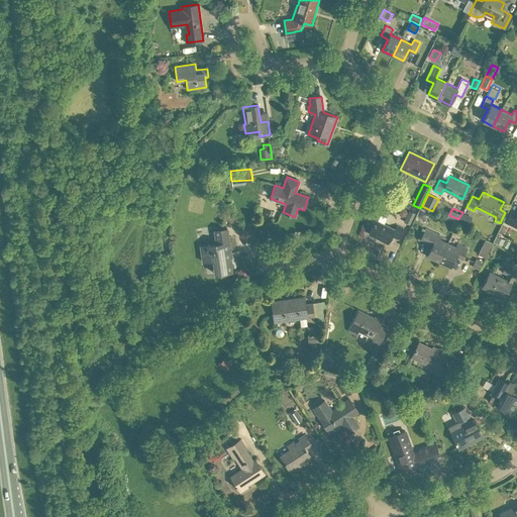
[(228,211),(223,214),(232,226),(236,222),(228,211)]
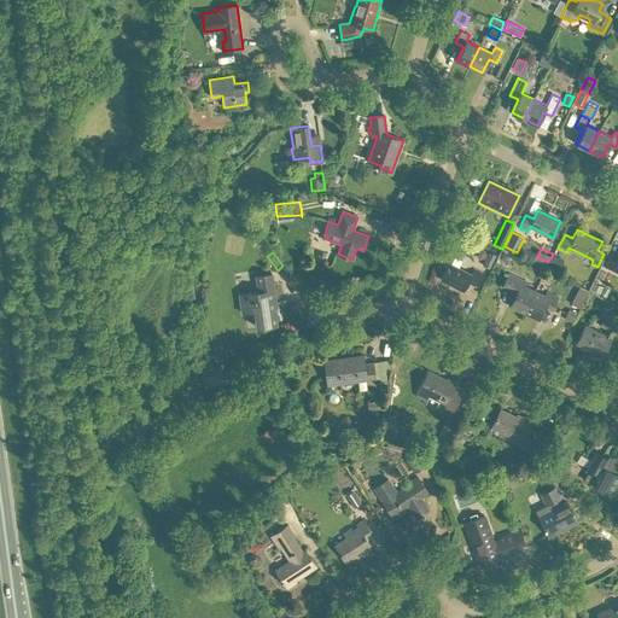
[(489,268),(496,255),(489,252),(483,266),(489,268)]
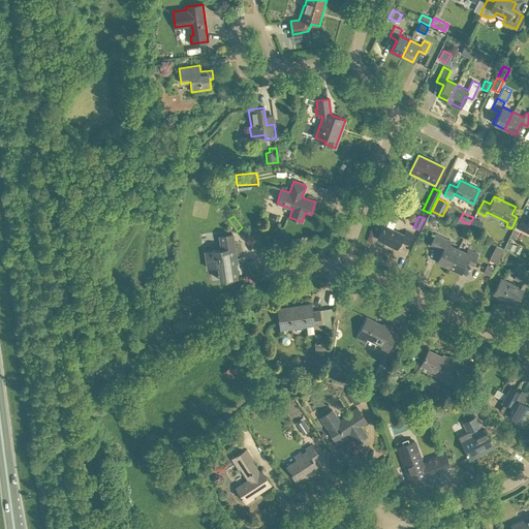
[(528,217),(528,220),(522,217),(517,227),(528,232),(528,230),(528,217)]
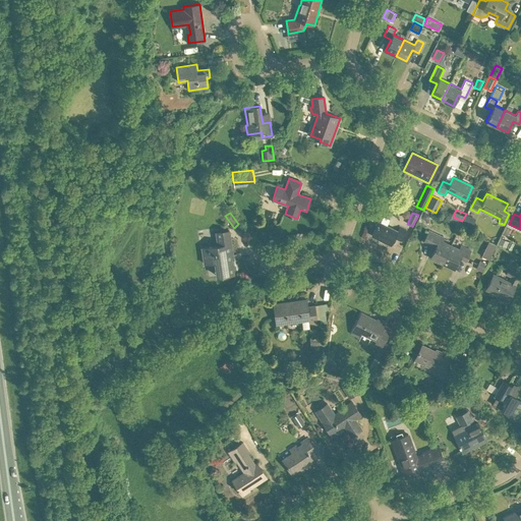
[(466,215),(460,227),(469,232),(475,219),(466,215)]
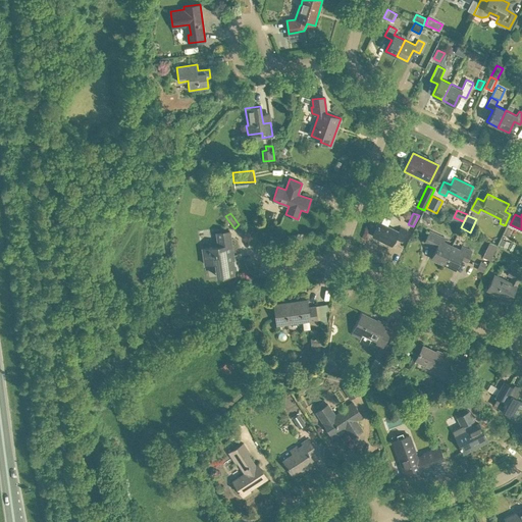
[(402,241),(407,229),(401,226),(398,231),(379,221),(372,236),(392,246),(395,238),(402,241)]
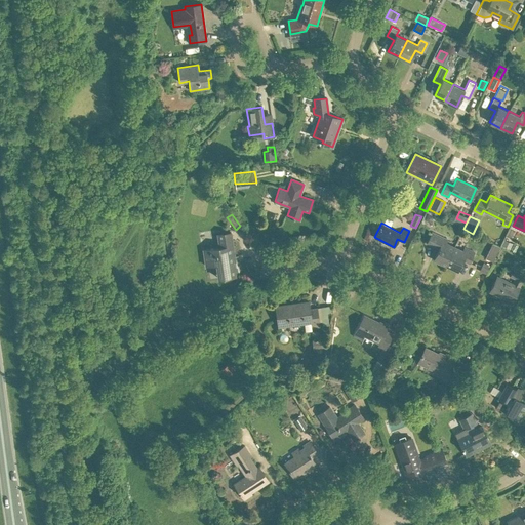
[(235,260),(231,232),(217,234),(219,247),(203,249),(205,266),(216,264),(218,278),(235,276),(233,260),(235,260)]
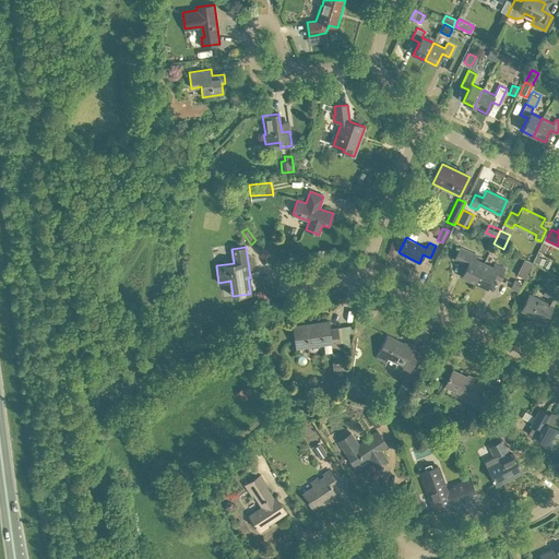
[(461,276),(474,283),(484,263),(474,259),(476,256),(465,250),(459,248),(453,260),(466,265),(461,276)]
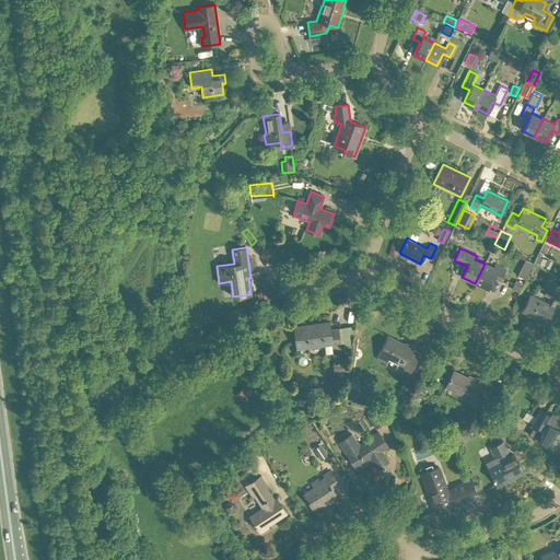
[(517,260),(520,256),(504,249),(502,254),(517,260)]
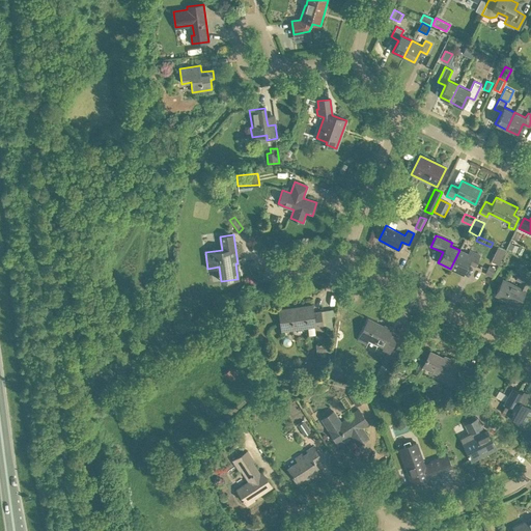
[(515,251),(518,246),(510,242),(507,248),(515,251)]
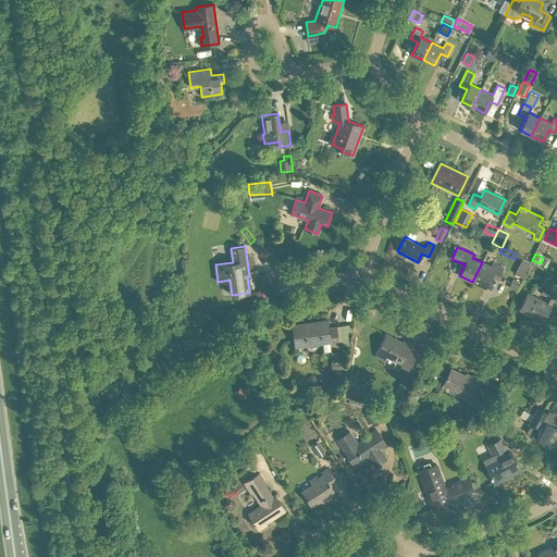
[(482,262),(472,282),(485,287),(491,276),(497,280),(503,268),(493,263),(491,267),(482,262)]
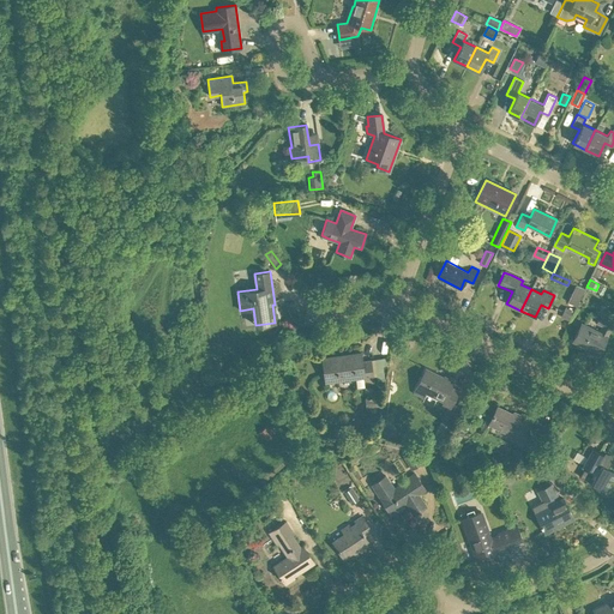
[(553,320),(565,325),(572,309),(561,304),(553,320)]
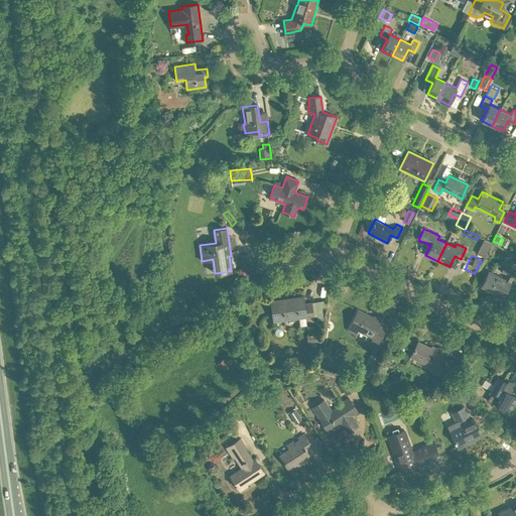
[(515,271),(504,265),(501,271),(507,273),(504,279),(489,271),(481,286),(494,292),(493,294),(502,298),(510,282),(512,276),(513,276),(515,271)]
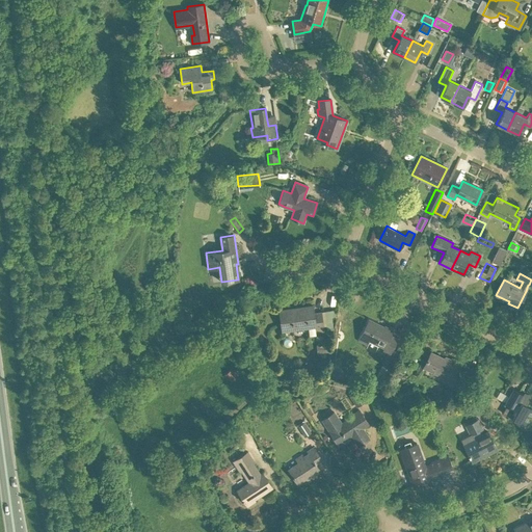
[(314,313),(313,306),(280,310),(283,330),(316,326),(317,333),(324,331),(322,312),(314,313)]
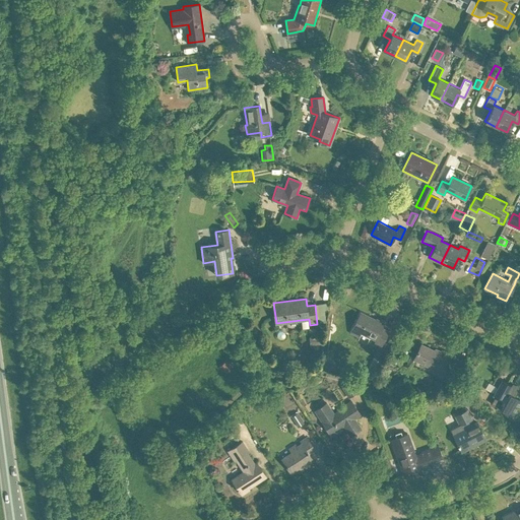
[(376,318),(361,311),(350,332),(359,336),(362,332),(376,339),(374,343),(380,347),(389,330),(382,326),(385,321),(377,317),(376,318)]
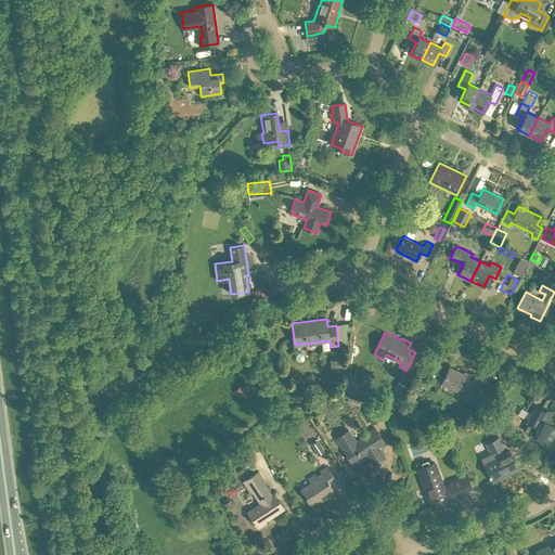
[(340,359),(330,360),(331,369),(341,368),(340,359)]
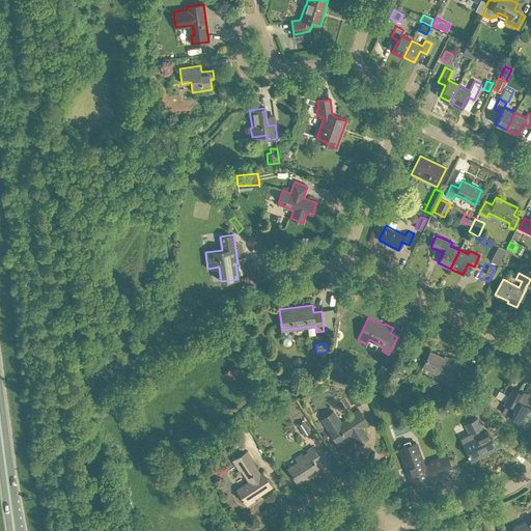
[(441,357),(429,351),(422,366),(438,373),(438,376),(447,382),(447,384),(455,388),(464,371),(456,367),(459,361),(450,357),(447,360),(441,357)]
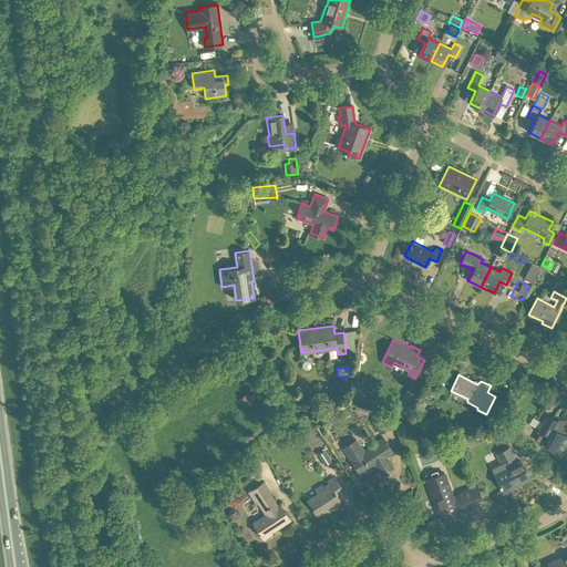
[(402,399),(409,403),(411,403),(416,392),(408,388),(402,399)]
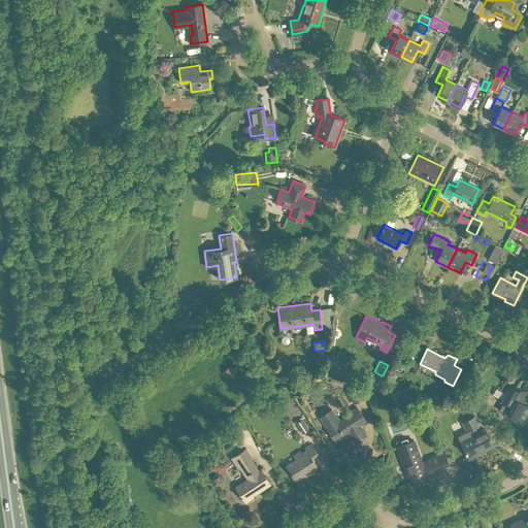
[(229,378),(237,371),(230,364),(223,372),(229,378)]
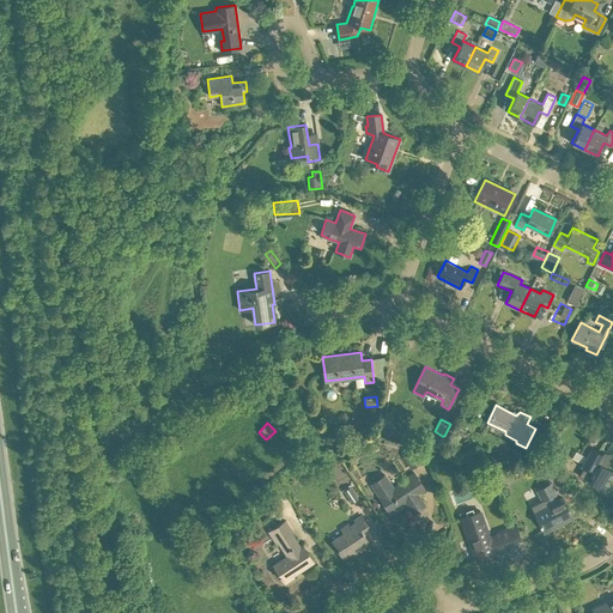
[(580,453),(586,456),(592,447),(586,443),(580,453)]
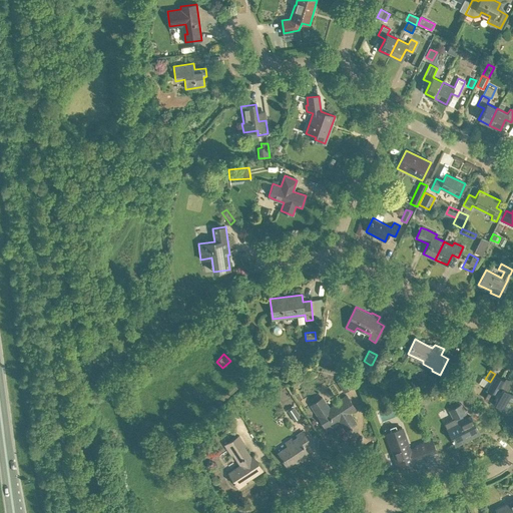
[(378,372),(370,375),(374,384),(381,381),(378,372)]
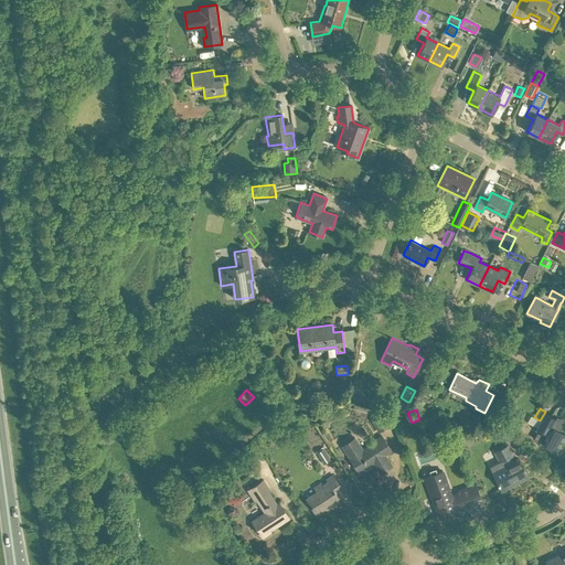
[(555,418),(545,412),(536,428),(539,429),(534,437),(557,451),(564,436),(564,434),(551,426),(555,418)]
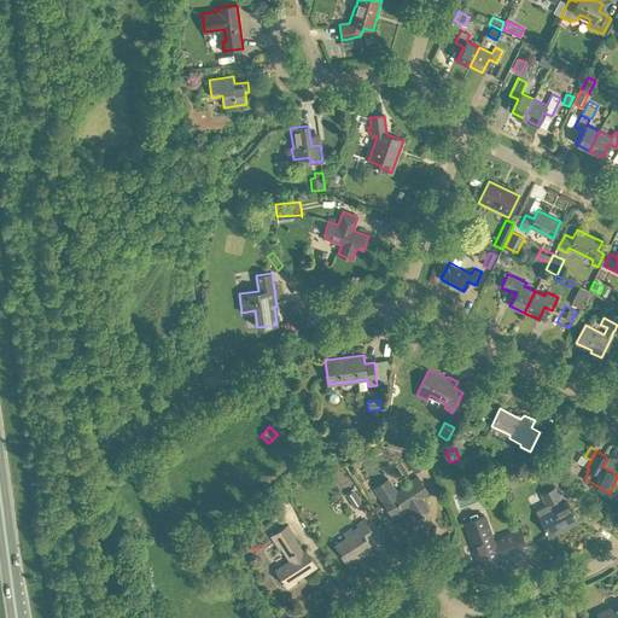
[(406,460),(414,472),(425,465),(417,453),(406,460)]
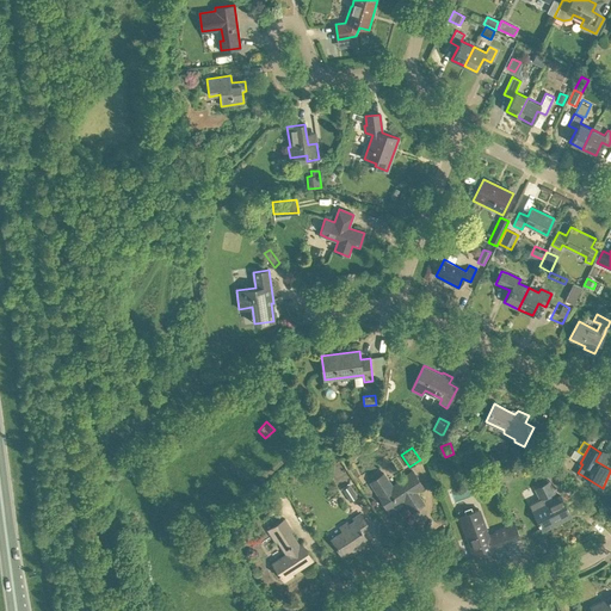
[(369,482),(378,495),(388,510),(403,500),(412,512),(424,504),(415,492),(423,487),(412,470),(406,475),(406,476),(393,486),(384,471),(369,482)]
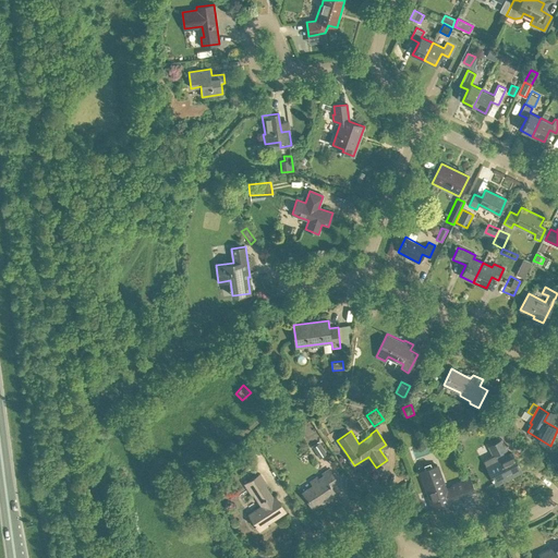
[(450,435),(437,439),(441,451),(455,447),(450,435)]
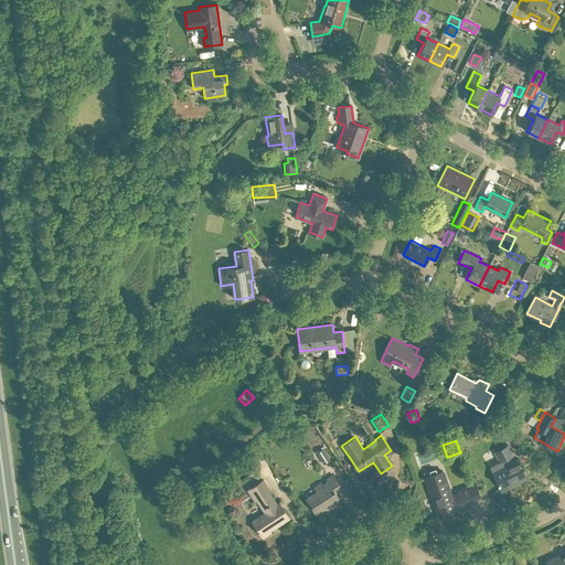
[(500,461),(490,467),(492,471),(501,490),(513,483),(512,481),(526,475),(518,458),(511,462),(508,457),(512,456),(507,446),(494,451),(500,461)]
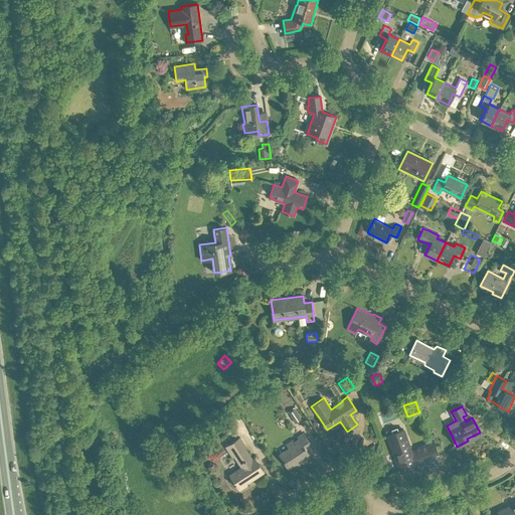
[(295,422),(301,418),(294,408),(288,412),(295,422)]
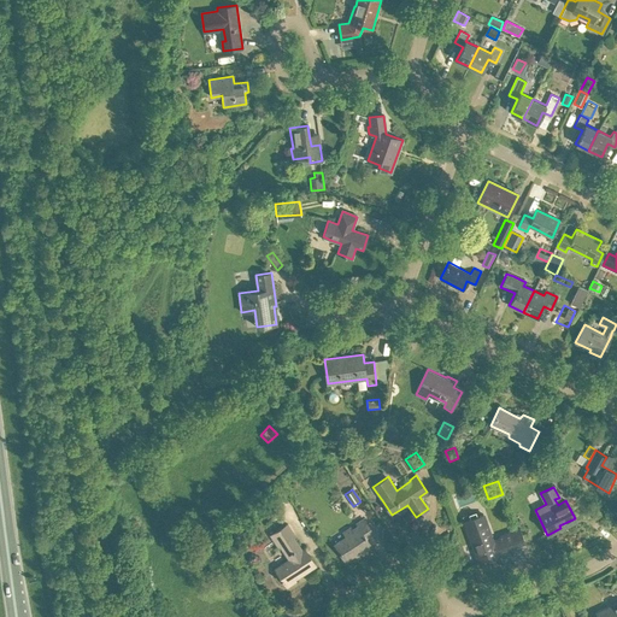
[(493,540),(487,523),(483,515),(464,521),(479,563),(498,556),(498,553),(526,542),(519,528),(499,535),(500,538),(493,540)]
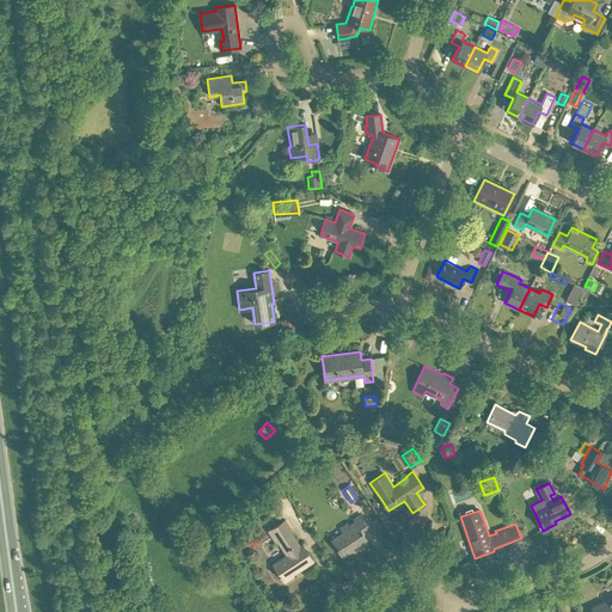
[(369,528),(361,514),(353,519),(356,524),(350,527),(348,524),(340,528),(343,532),(331,540),(342,556),(352,550),(353,551),(368,542),(363,533),(369,528)]
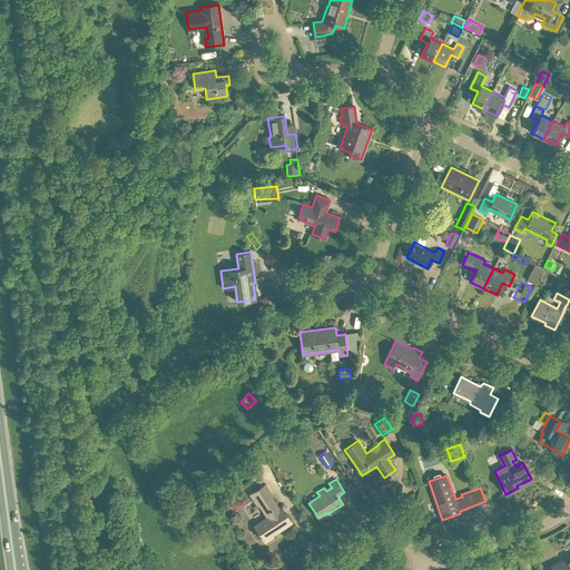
[(273,495),(265,484),(249,494),(257,505),(258,504),(266,517),(254,524),(265,542),(273,537),(272,534),(292,522),(282,507),(279,508),(272,495),(273,495)]
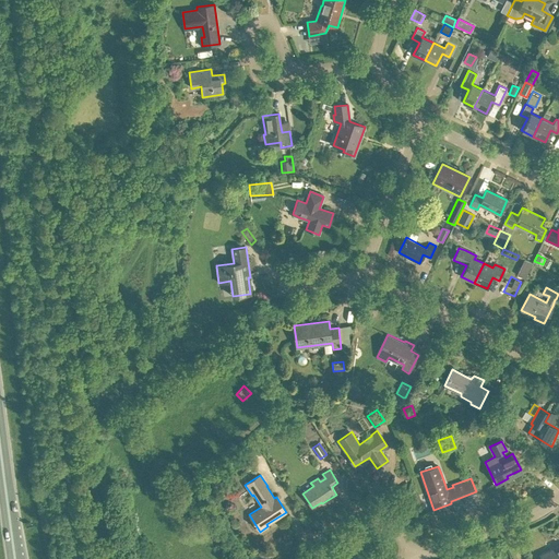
[(558,558),(558,545),(539,555),(540,558),(558,558)]
